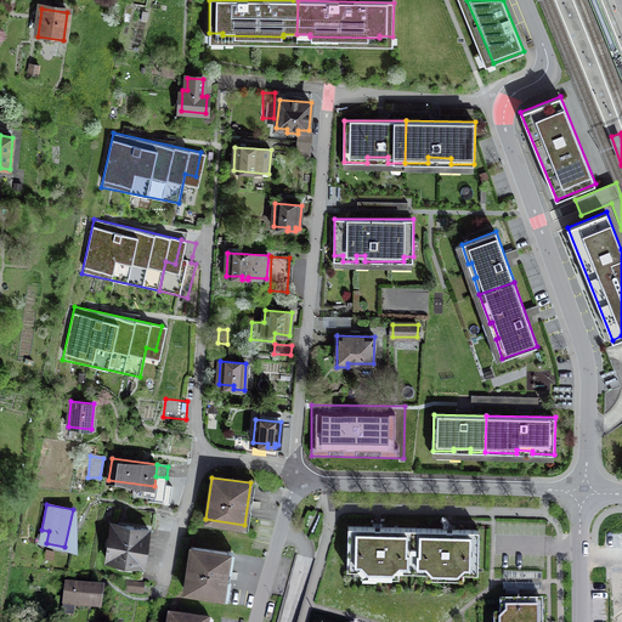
[(139,510),(137,527),(148,529),(154,530),(157,512),(139,510)]
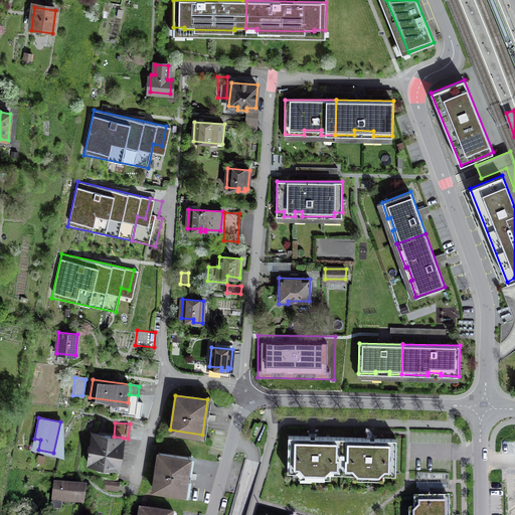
[(114,437),(93,434),(89,464),(99,465),(98,469),(108,470),(109,467),(119,468),(123,438),(114,437)]
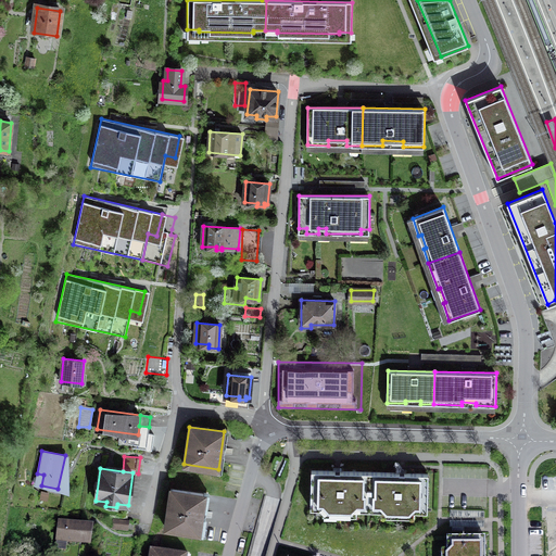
[(313,471),(312,509),(326,509),(326,507),(354,508),(354,510),(369,510),(370,472),(313,471)]
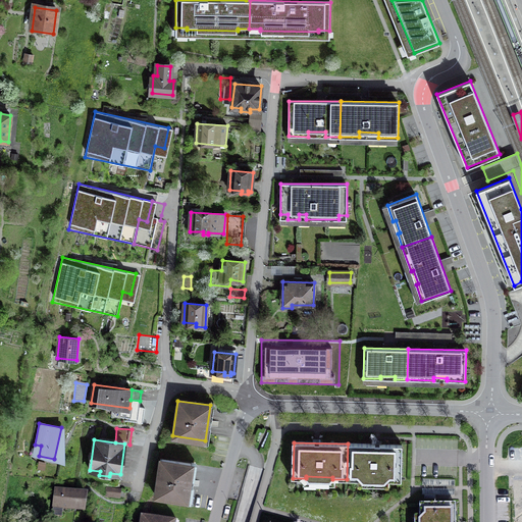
[(401,481),(402,445),(348,444),(347,479),(360,479),(360,478),(386,478),(386,480),(401,481)]
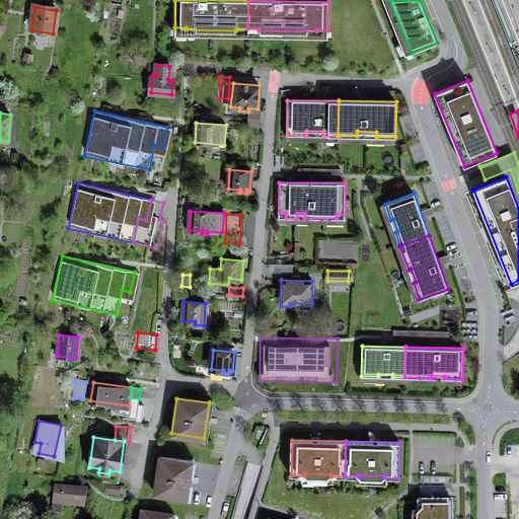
[(154,493),(186,497),(191,462),(160,457),(154,493)]
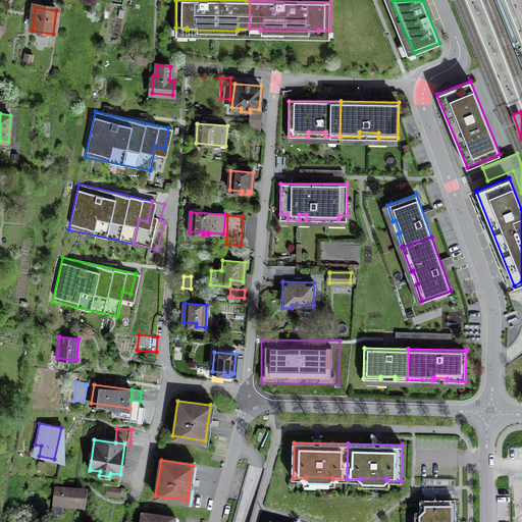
[(521,521),(521,475),(513,475),(514,521),(521,521)]
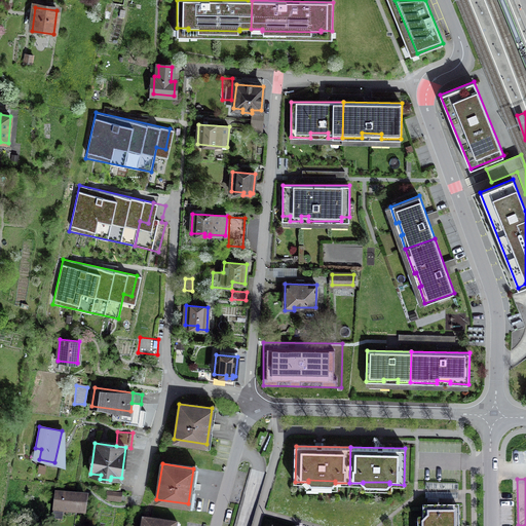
[(458,499),(458,484),(426,483),(425,498),(458,499)]
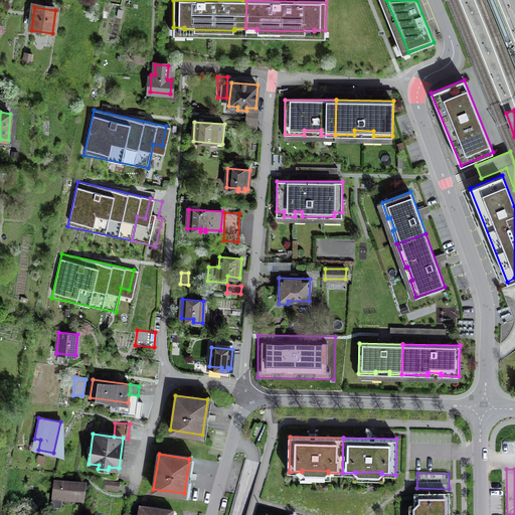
[(119,483),(106,481),(105,490),(118,492),(119,483)]
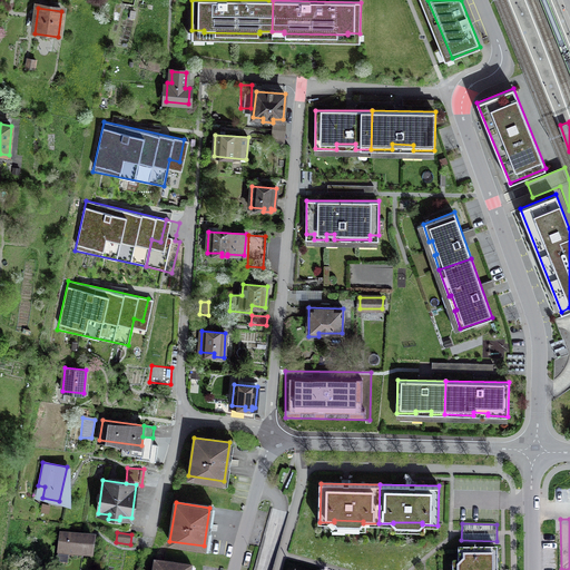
[(95,541),(60,537),(58,553),(92,558),(95,541)]
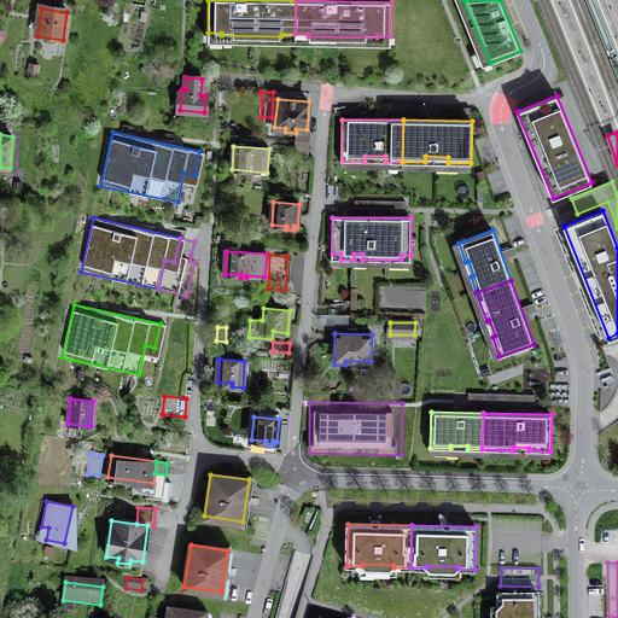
[(538,617),(540,598),(496,598),(496,612),(491,612),(490,617),(538,617)]
